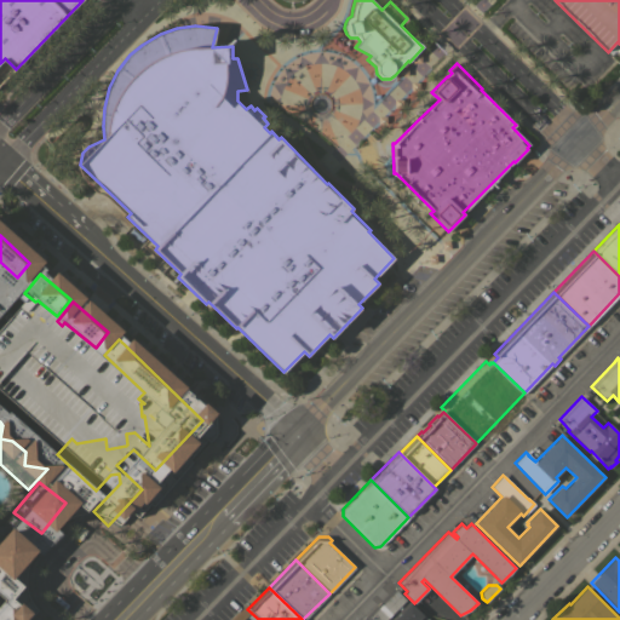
[(406,600),(385,619),(365,619),(395,589),(406,600)]
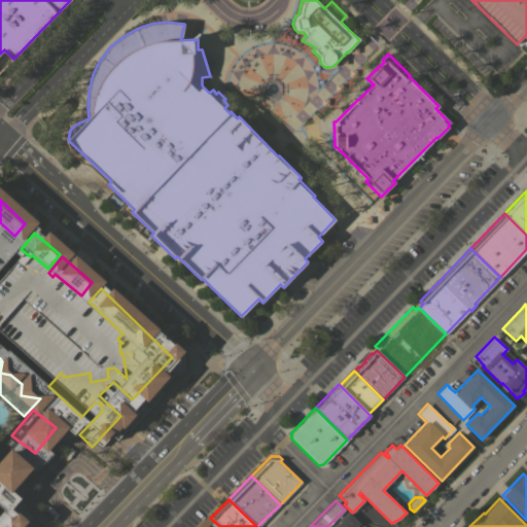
[(363,526),(335,526),(349,513),(363,526)]
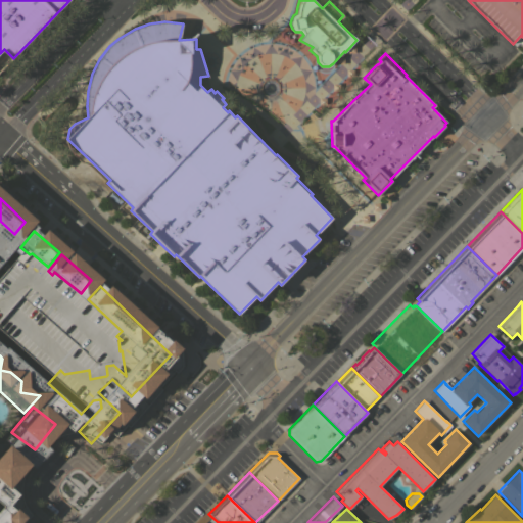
[(194,522),(206,511),(208,514),(218,522),(194,522)]
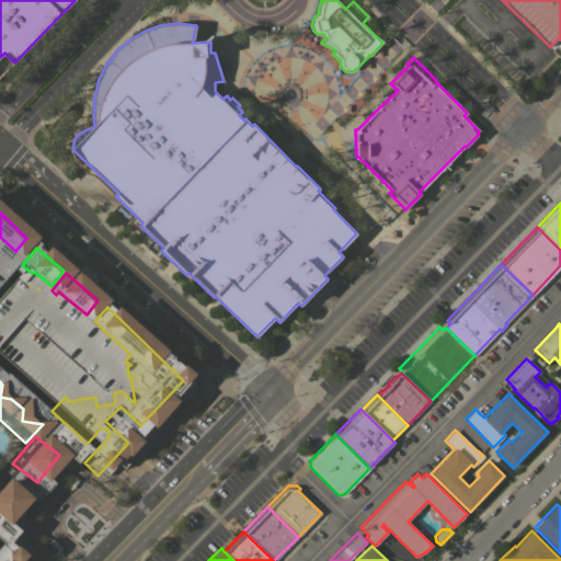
[(0,560),(16,560),(6,550),(0,556),(0,560)]
